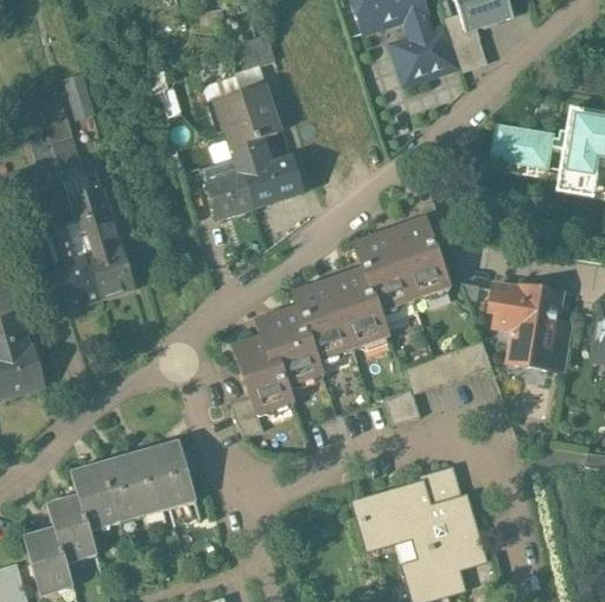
[(358,0),(361,6),(356,8),(364,33),(407,19),(413,37),(403,40),(407,50),(395,53),(406,84),(462,66),(456,47),(447,26),(432,31),(426,13),(428,12),(424,0),(358,0)]
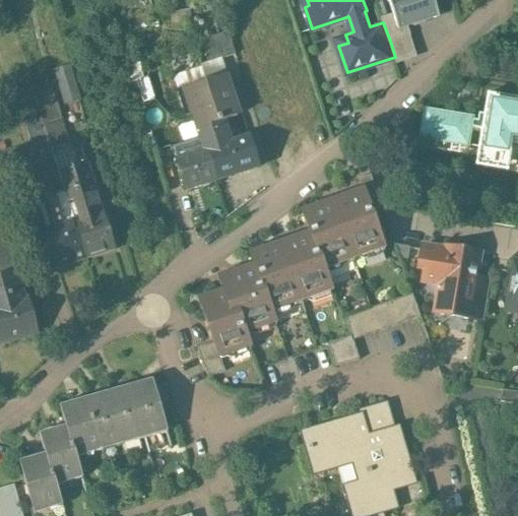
[(390,0),(394,11),(399,27),(409,23),(441,13),(436,0),(390,0)]
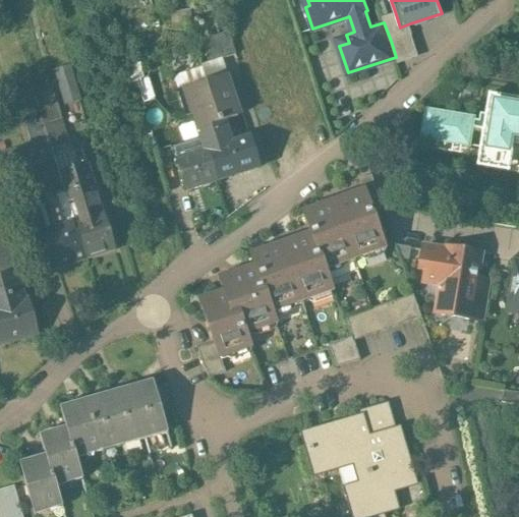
[(400,27),(395,11),(383,15),(384,22),(391,41),(412,34),(413,34),(410,23),(400,27)]
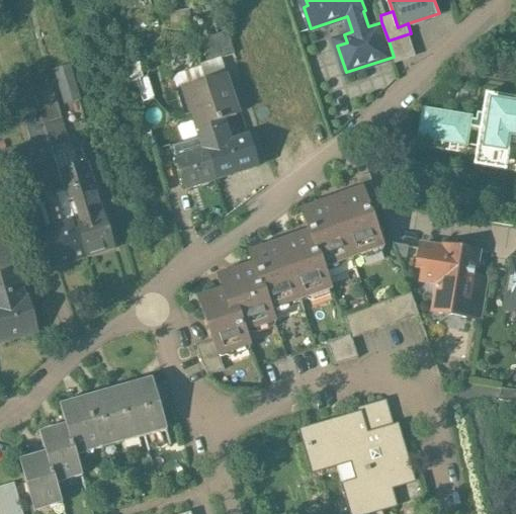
[(410,33),(389,40),(396,62),(417,55),(410,33)]
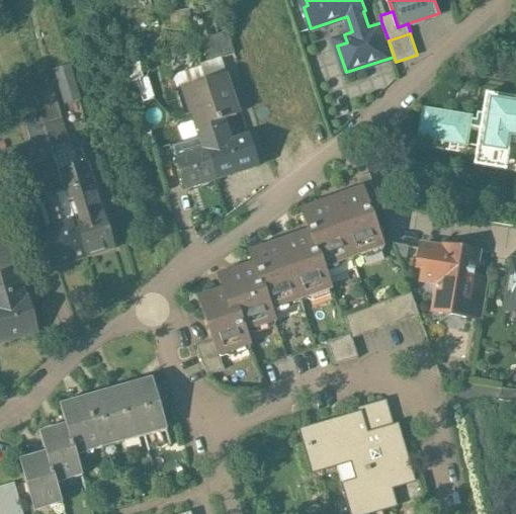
[(55,65),(66,100),(84,94),(73,59),(55,65)]
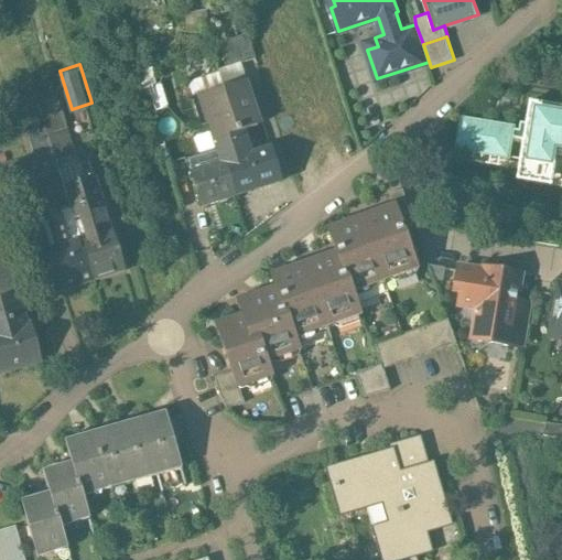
[(561,88),(544,81),(529,116),(530,116),(549,124),(561,129),(561,88)]
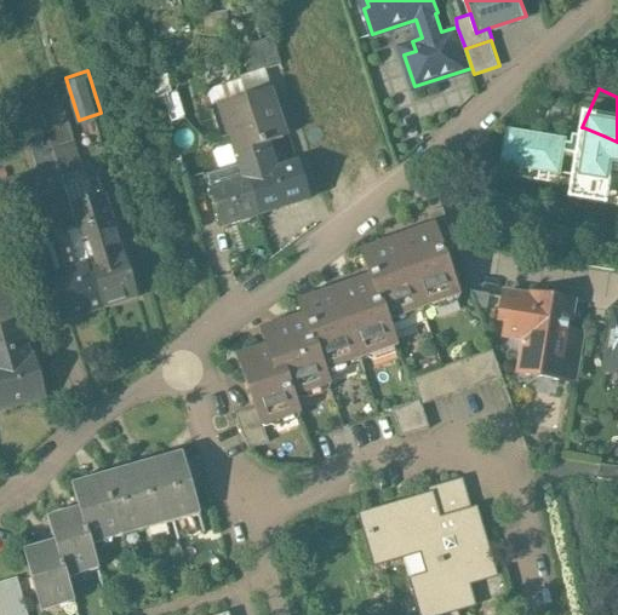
[(178,90),(165,93),(173,120),(187,116),(178,90)]
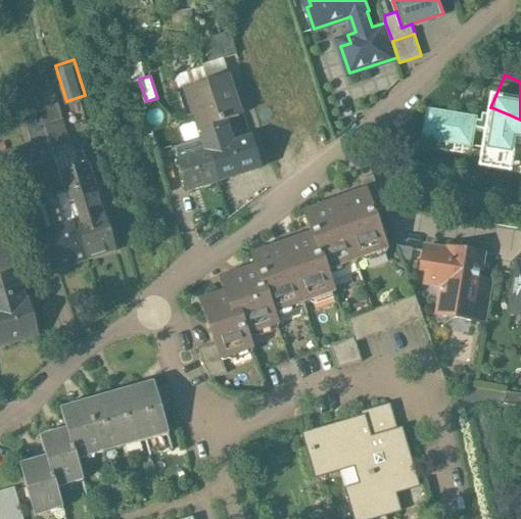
[(218,88),(208,91),(206,85),(191,90),(209,149),(210,149),(239,139),(232,116),(239,114),(239,112),(237,112),(229,86),(219,89),(218,88)]
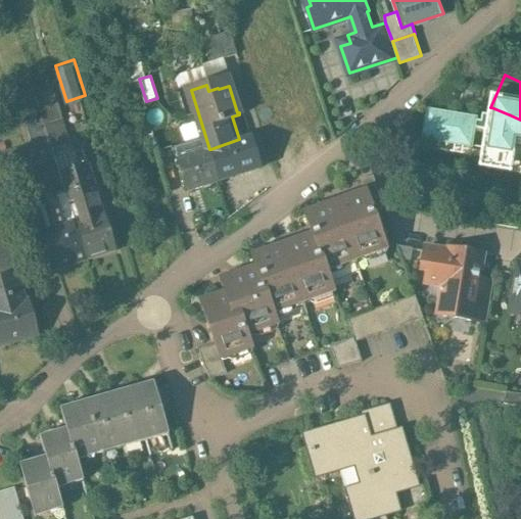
[(53,87),(37,92),(42,107),(58,102),(53,87)]
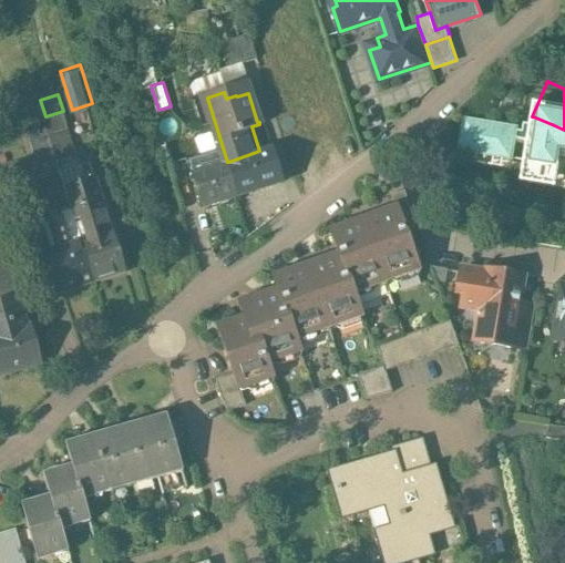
[(63,111),(45,116),(57,154),(58,160),(76,154),(64,111),(63,111)]
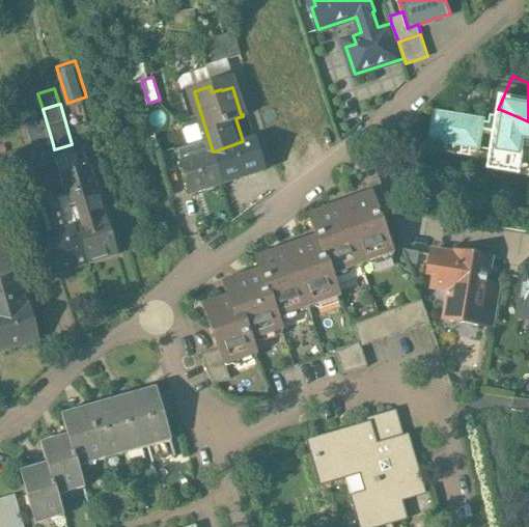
[(480,141),(482,111),(433,108),(430,137),(480,141)]
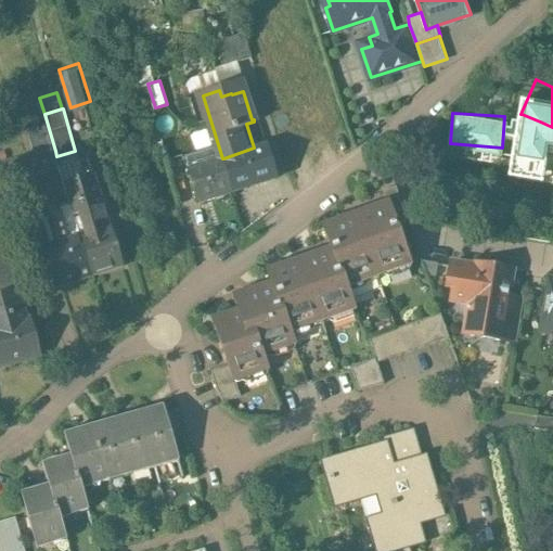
[(540,122),(522,114),(510,132),(526,143),(540,122)]
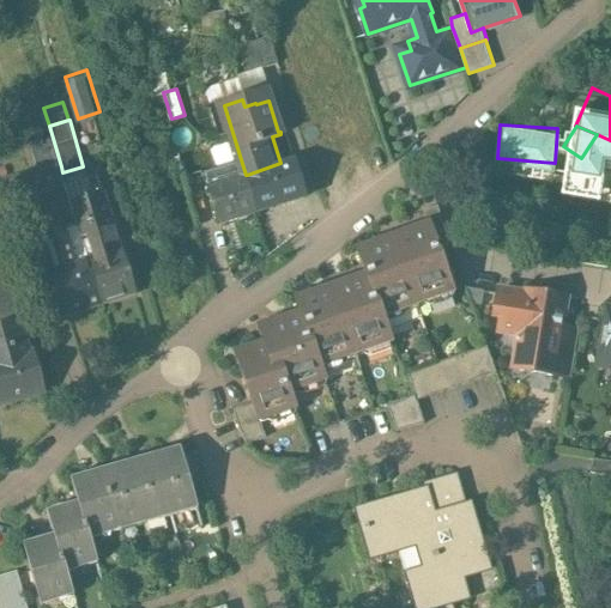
[(53,139),(32,145),(41,172),(61,166),(53,139)]
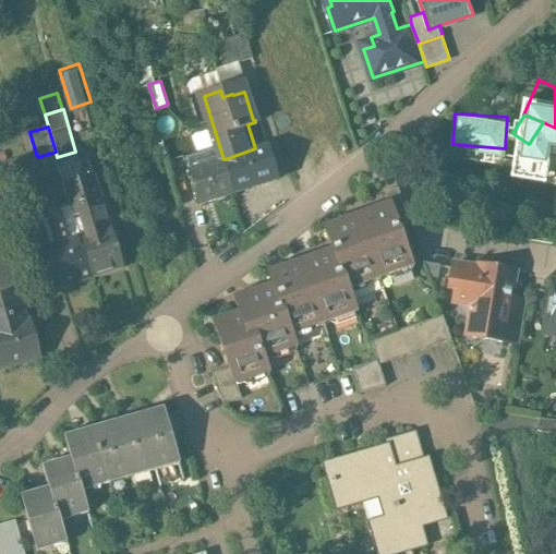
[(255,148),(225,159),(236,191),(279,177),(269,144),(255,148)]
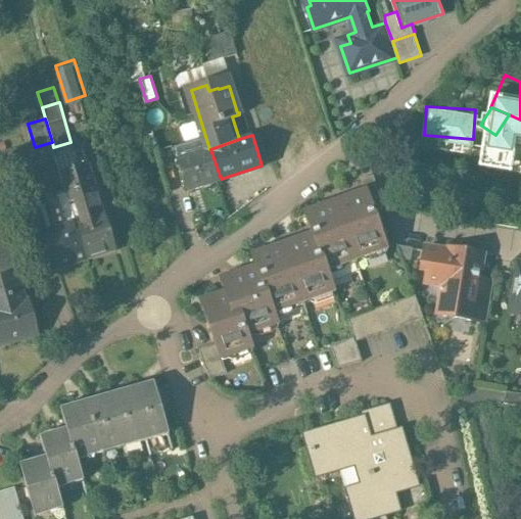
[(20,147),(3,152),(12,182),(29,176),(20,147)]
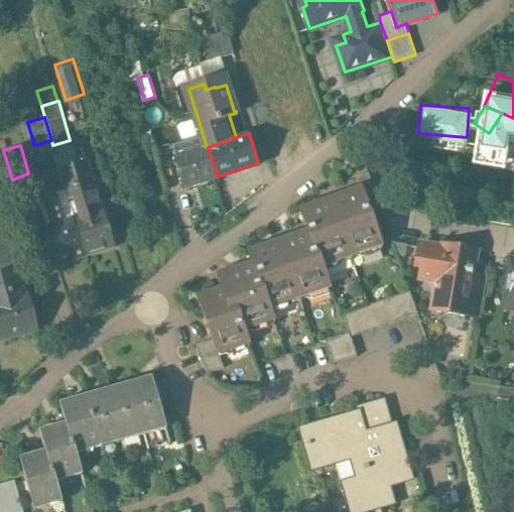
[(207,147),(189,153),(187,147),(174,151),(185,186),(218,176),(208,147),(207,147)]
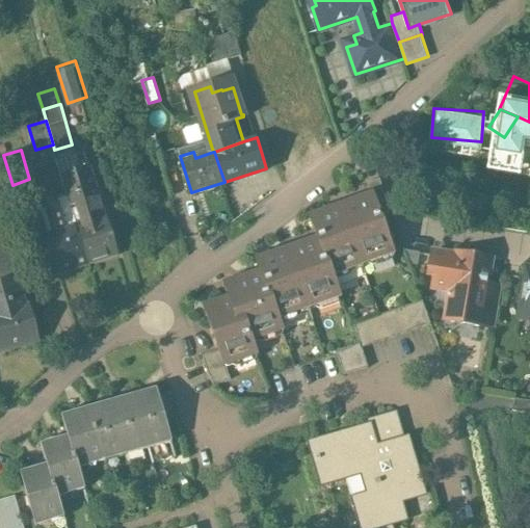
[(89,164),(61,173),(72,205),(78,203),(84,222),(106,215),(89,164)]
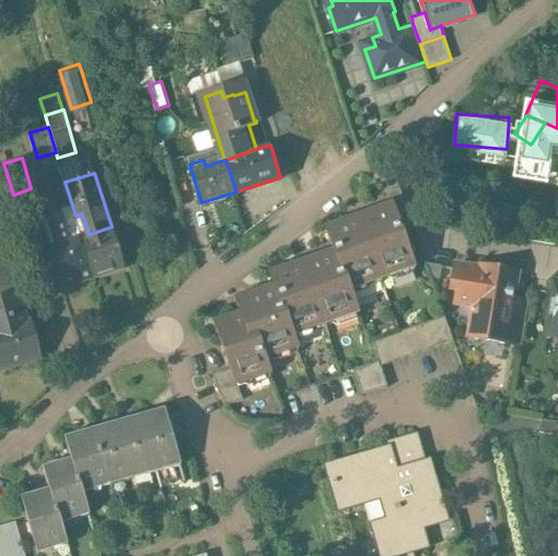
[(400,186),(387,190),(393,206),(394,205),(402,227),(414,222),(400,186)]
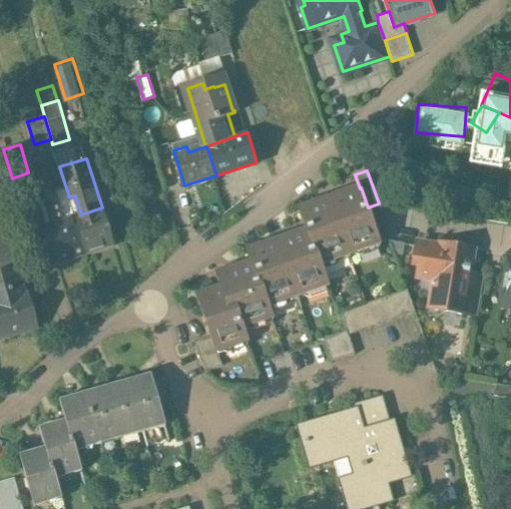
[(360,188),(302,208),(309,229),(320,263),(380,241),(368,207),(361,187),(360,188)]
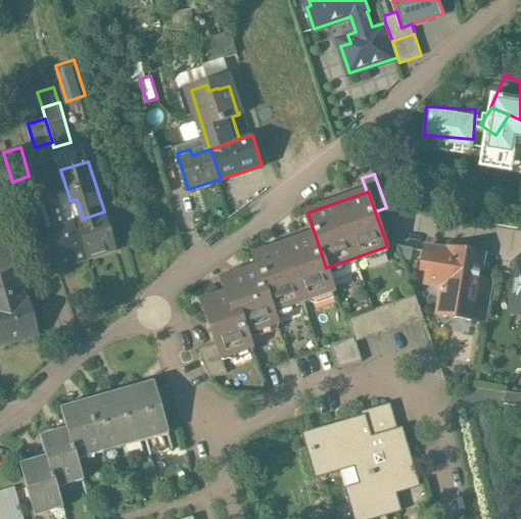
[(55,193),(38,199),(47,230),(64,224),(55,193)]
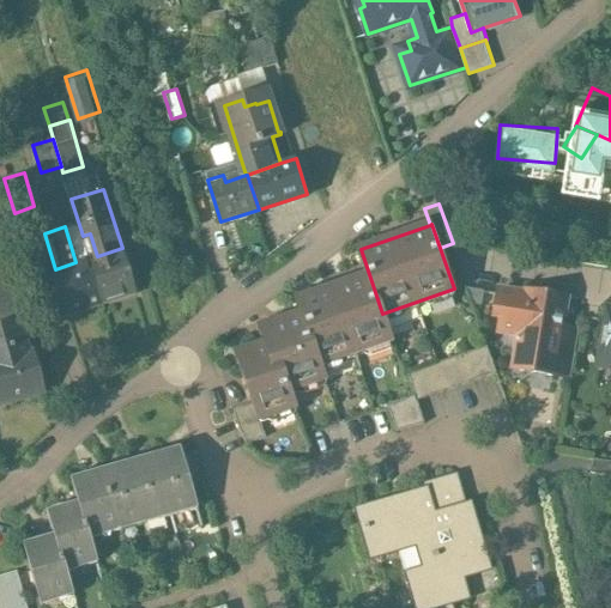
[(97,256),(90,259),(103,302),(137,291),(123,248),(97,256)]
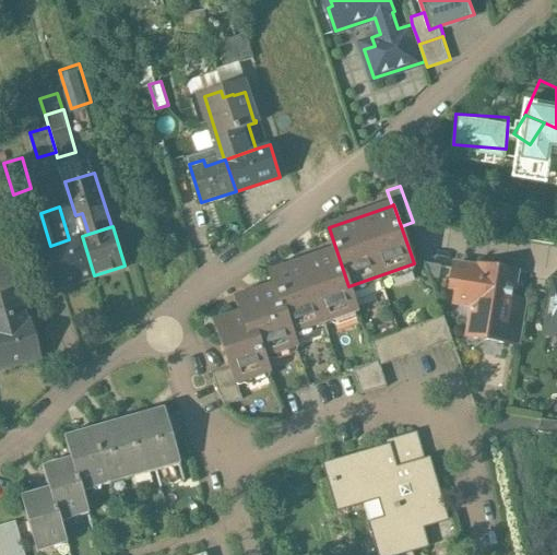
[(50,246),(62,285),(94,275),(82,236),(69,239),(50,246)]
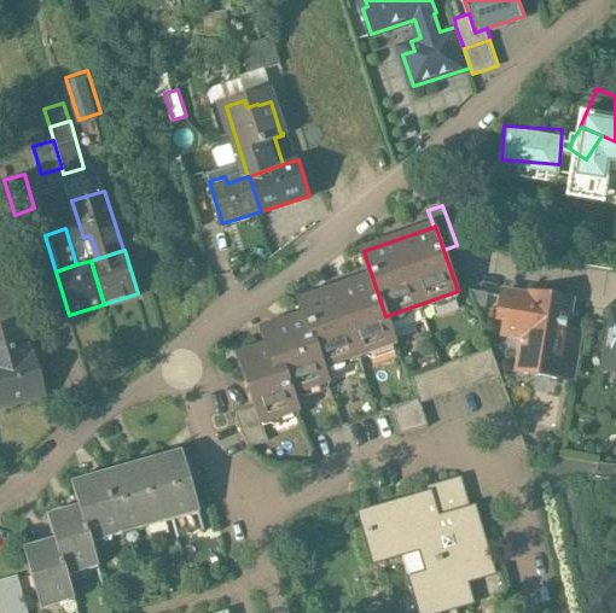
[(23,274),(5,279),(16,315),(33,310),(23,274)]
